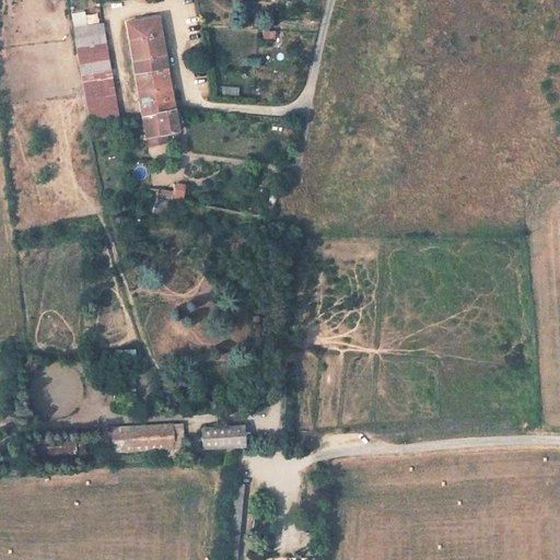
[(125,23),(143,138),(170,132),(176,131),(173,111),(171,111),(156,18),(125,23)]
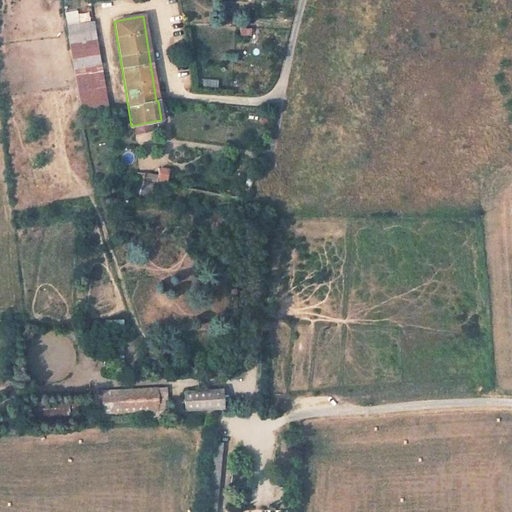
[(67,36),(80,115),(107,110),(94,32),(67,36)]
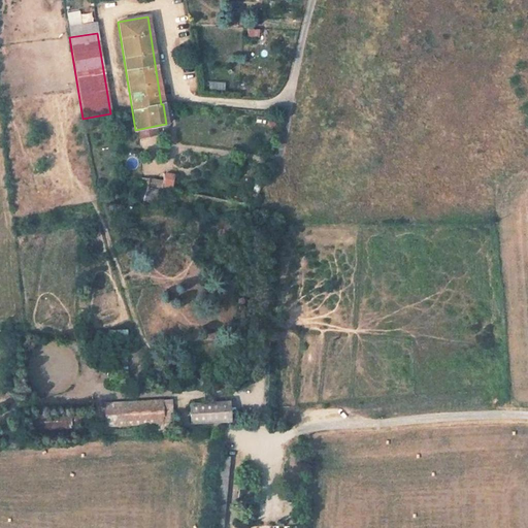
[(187,94),(201,93),(199,69),(186,70),(187,94)]
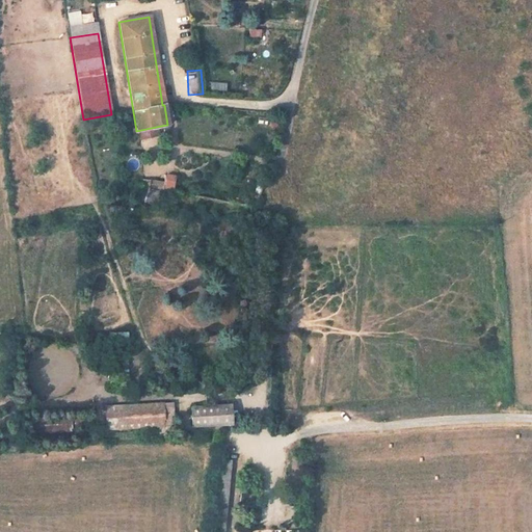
[(228,82),(212,81),(211,89),(227,90),(228,82)]
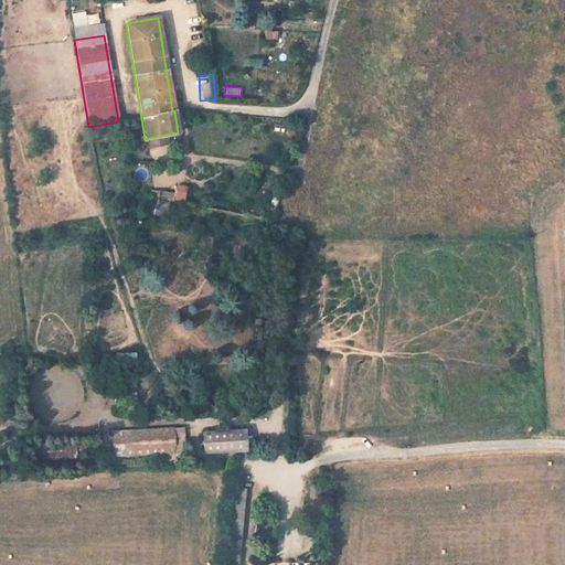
[(171,134),(145,139),(147,150),(172,147),(171,134)]
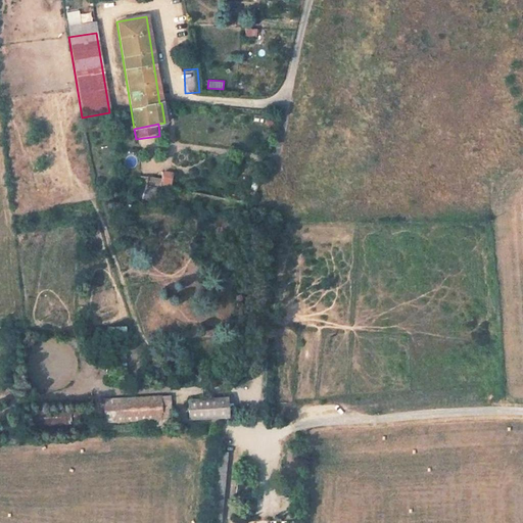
[(161,186),(170,188),(173,175),(164,173),(161,186)]
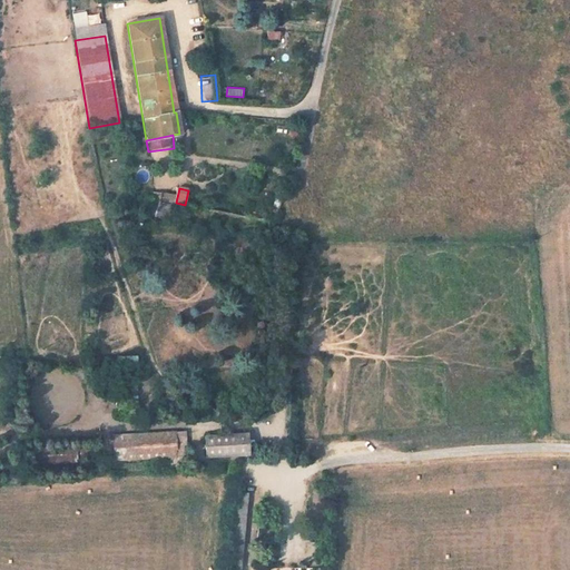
[(140,215),(159,218),(165,219),(165,216),(168,203),(144,197),(140,215)]
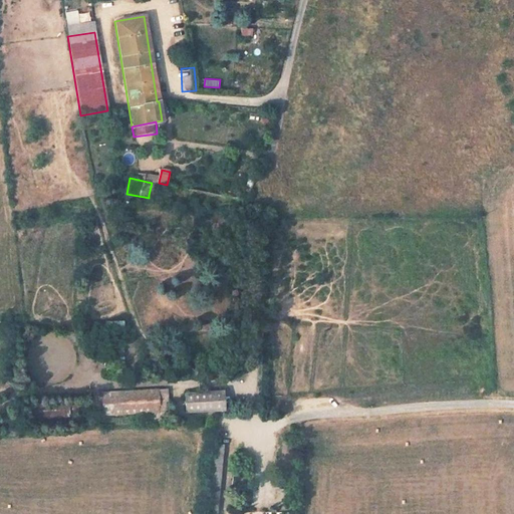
[(170,411),(169,388),(100,392),(101,414),(170,411)]
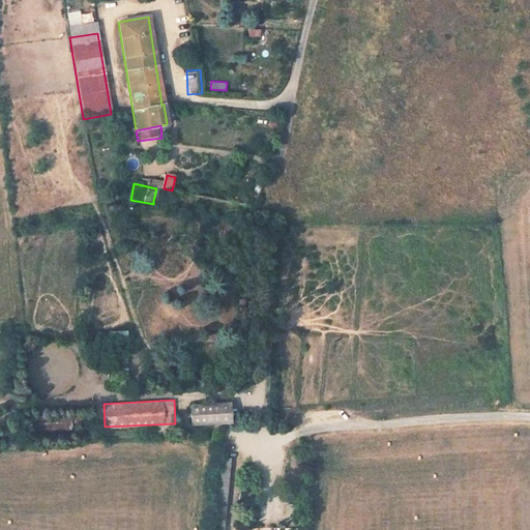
[(231,420),(230,402),(190,405),(193,424),(231,420)]
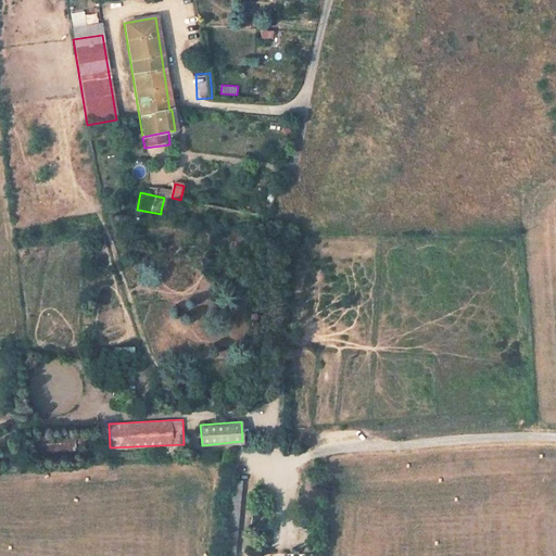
[(45,452),(74,451),(74,437),(43,439),(45,452)]
